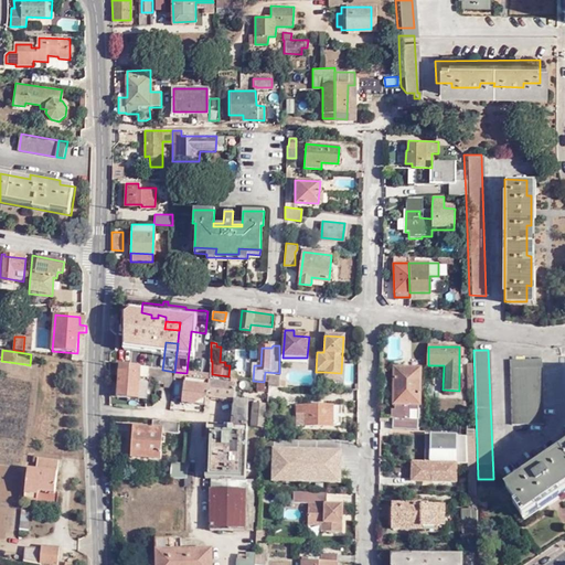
[(140,368),(141,356),(105,352),(105,363),(109,364),(119,365),(140,368)]
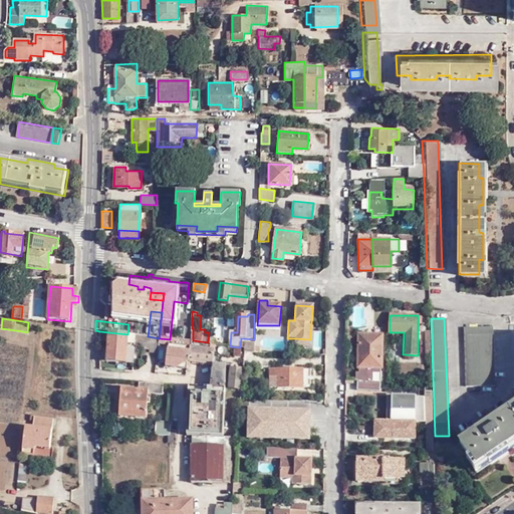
[(491,325),(462,325),(464,384),(492,383),(491,325)]
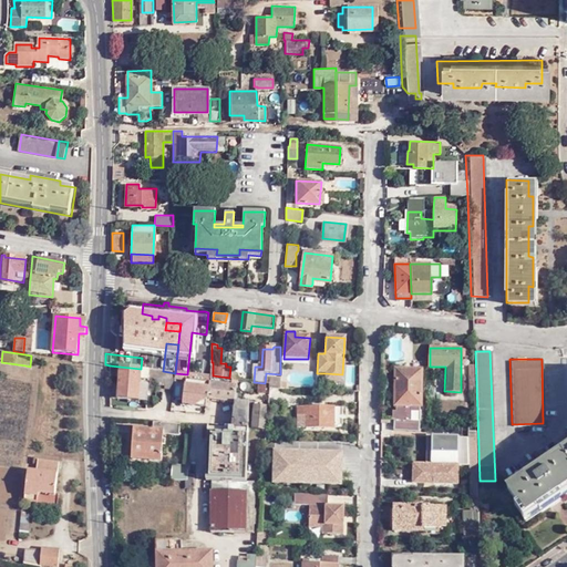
[(212,378),(212,367),(199,366),(198,375),(212,378)]
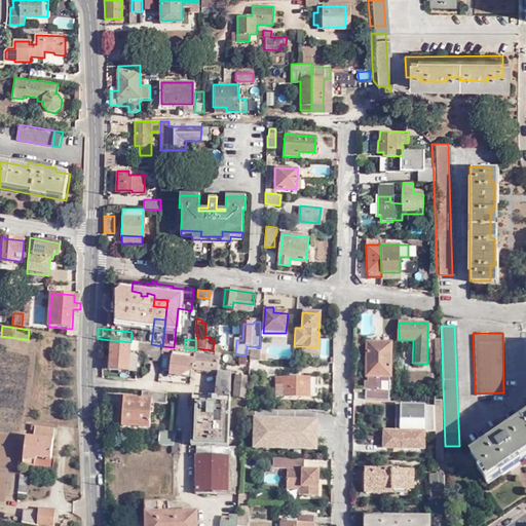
[(130,342),(111,340),(110,349),(110,357),(109,370),(117,371),(127,371),(128,357),(129,350),(129,345),(130,342)]
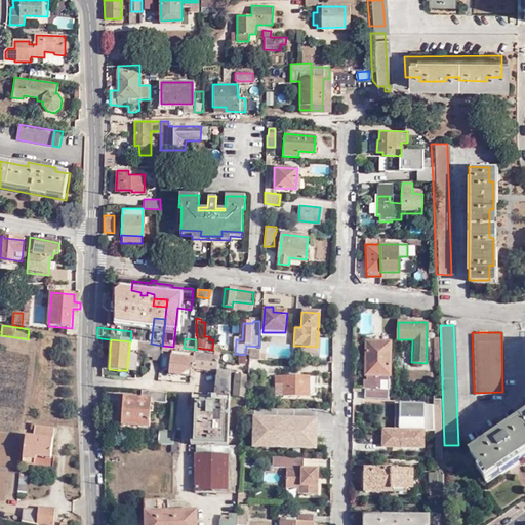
[(389,381),(390,342),(366,342),(366,375),(367,375),(367,380),(364,380),(364,390),(389,391),(389,381)]
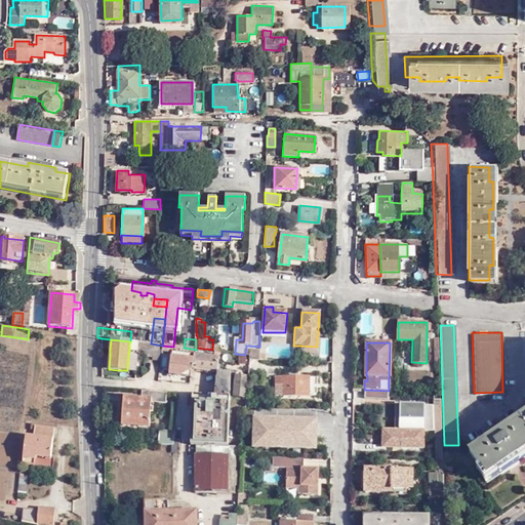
[(162,346),(161,346),(158,345),(153,345),(153,351),(146,350),(143,350),(136,349),(136,351),(136,353),(138,353),(138,355),(152,356),(151,360),(161,361),(162,346)]
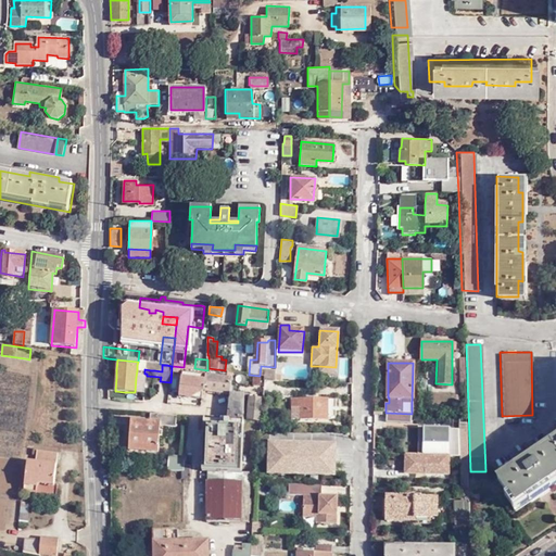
[(229,403),(230,395),(231,379),(219,377),(220,371),(207,370),(206,376),(199,375),(199,373),(189,370),(188,373),(182,371),(179,396),(203,400),(229,403)]
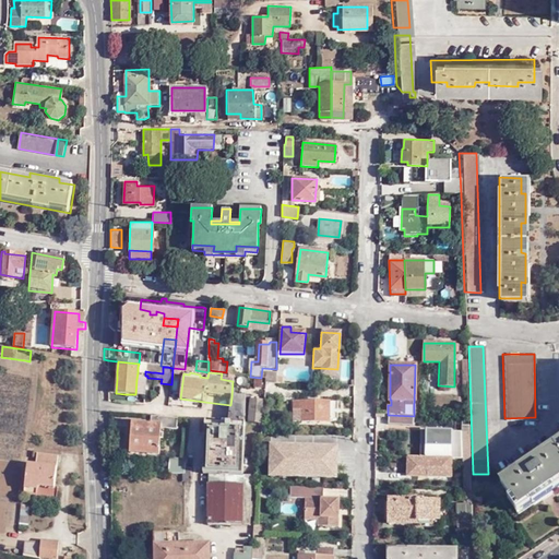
[(269,372),(268,382),(277,383),(277,373),(269,372)]
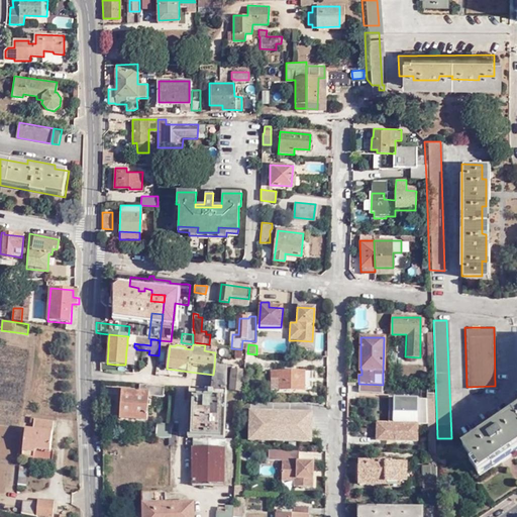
[(134,350),(126,350),(125,365),(133,366),(134,350)]
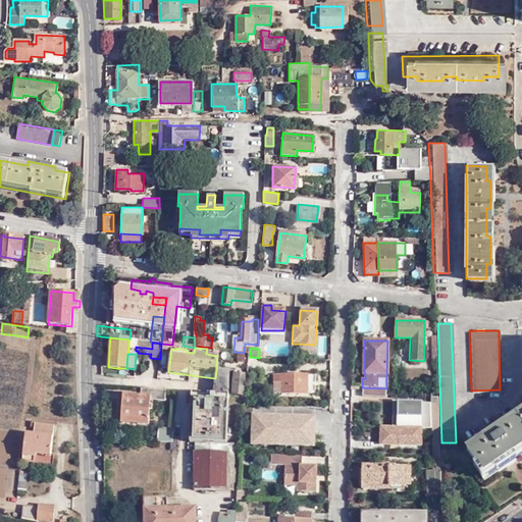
[(245,396),(247,373),(233,372),(230,371),(217,371),(216,395),(230,396),(230,394),(245,396)]
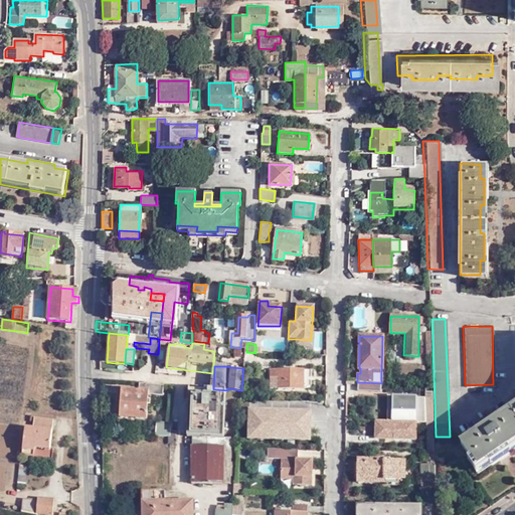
[(276,377),(276,389),(302,389),(309,389),(309,370),(303,370),(269,370),(269,377),(276,377)]
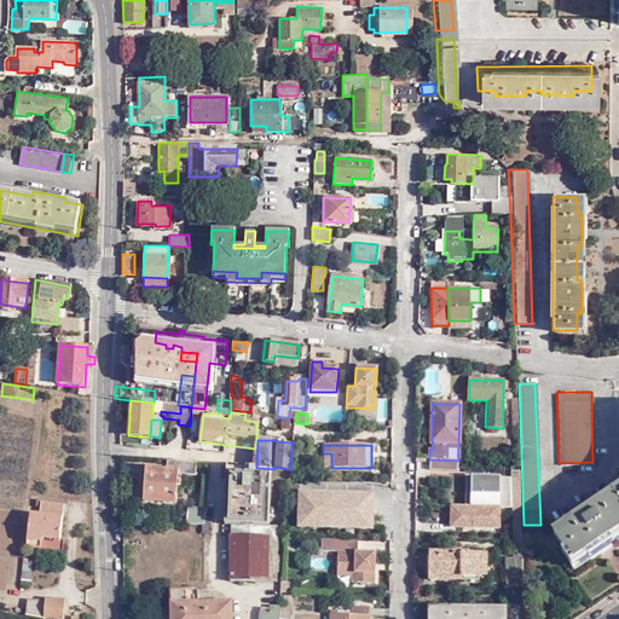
[(457,461),(429,460),(428,470),(457,472),(458,461),(457,461)]
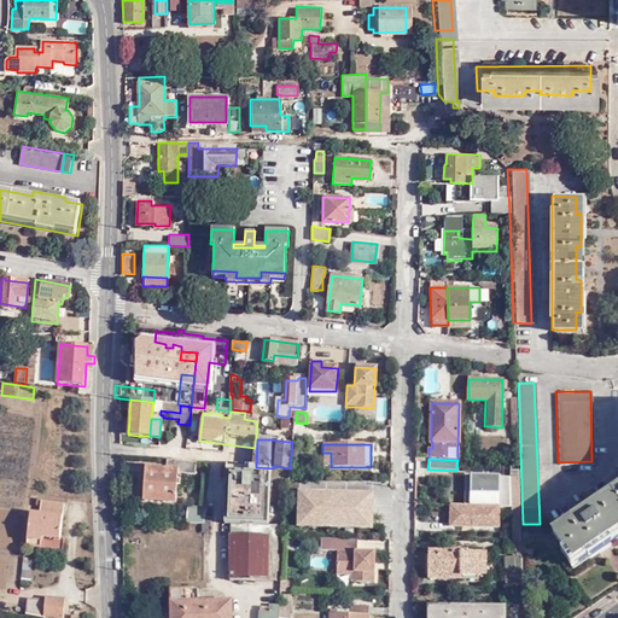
[(185,461),(167,460),(165,470),(146,468),(144,502),(175,503),(178,474),(196,476),(197,462),(185,461)]
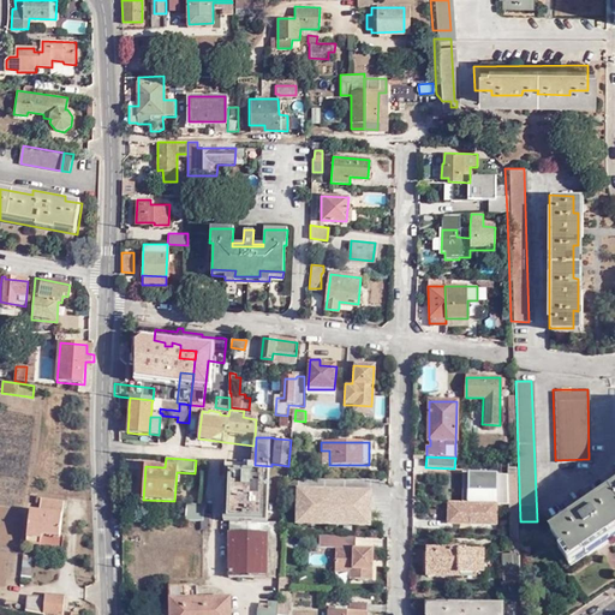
[(272,467),(255,467),(227,467),(225,521),(269,521),(272,467)]
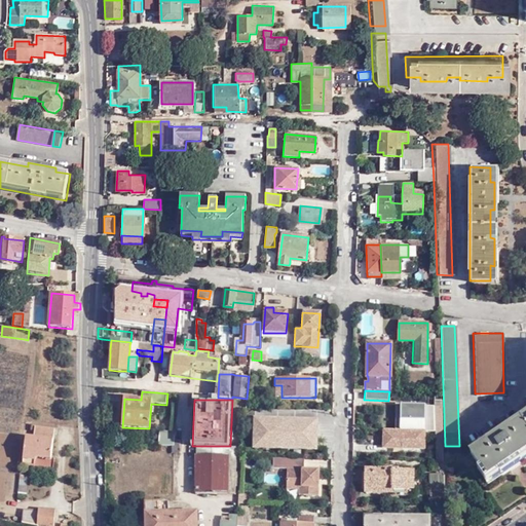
[(525,415),(487,443),(486,442),(472,452),(481,465),(483,464),(490,475),(525,450),(525,415)]
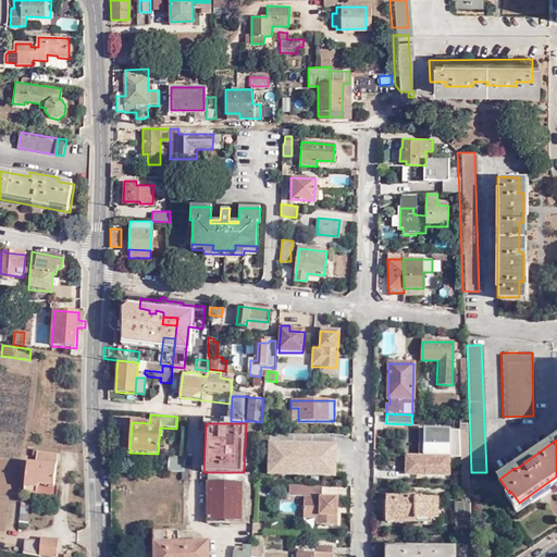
[(270,443),(269,474),(335,477),(336,445),(270,443)]
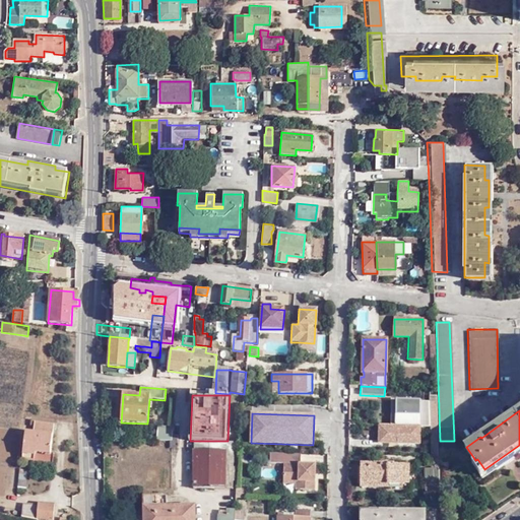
[(28,435),(26,461),(37,462),(37,453),(53,454),(55,427),(38,425),(36,435),(28,435)]
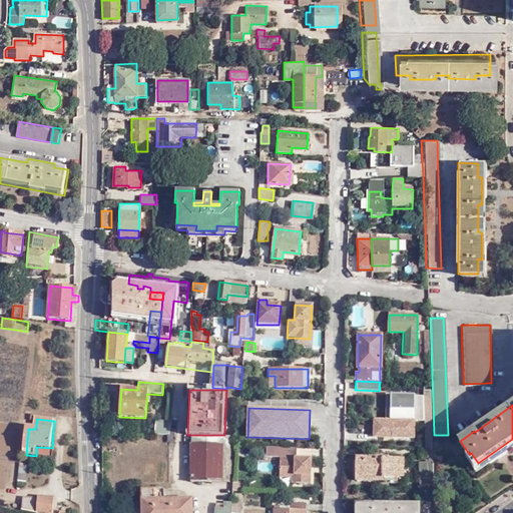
[(170,429),(170,421),(154,420),(153,435),(167,435),(169,435),(170,429)]
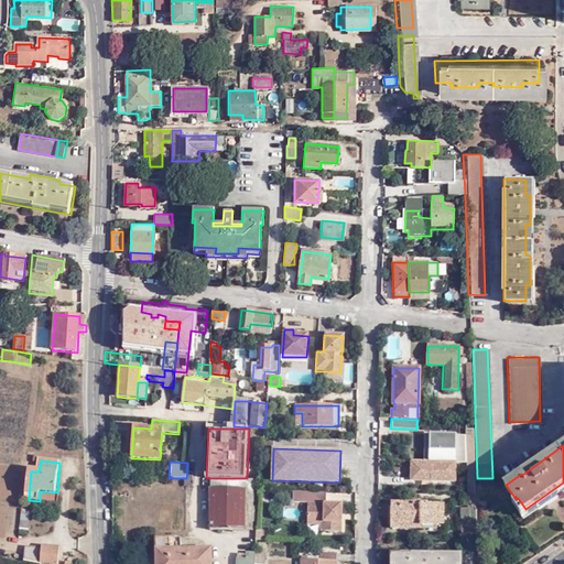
[(456,465),(415,463),(415,484),(456,485),(456,465)]
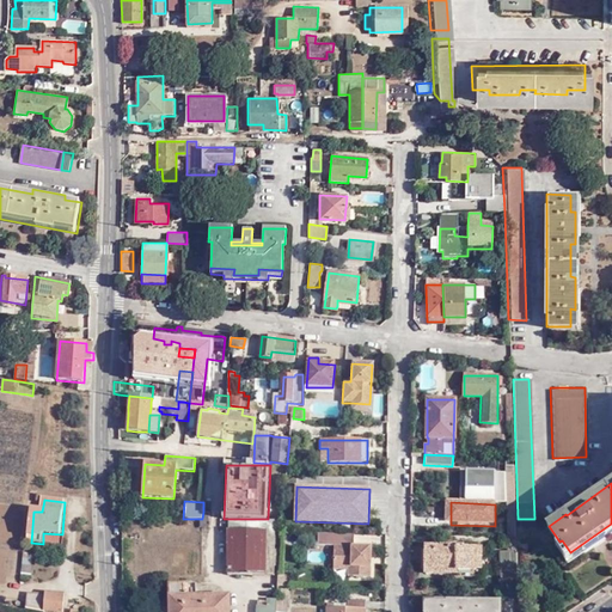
[(276,521),(230,520),(228,575),(276,575),(276,521)]
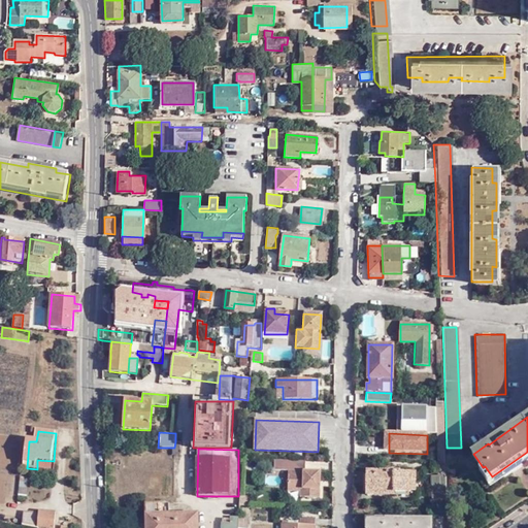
[(444,455),(436,455),(437,479),(444,479),(446,479),(444,455)]
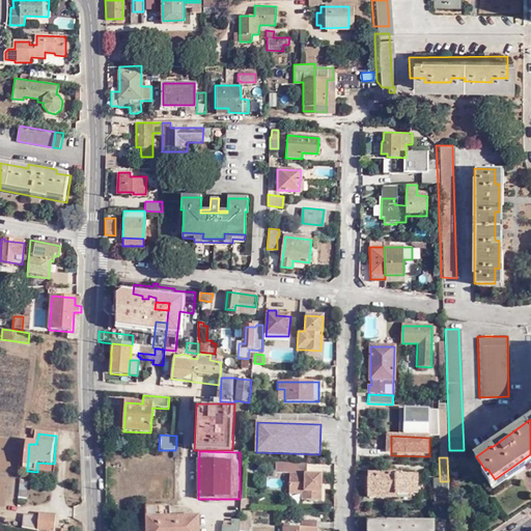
[(288,471),(275,471),(274,480),(279,480),(278,500),(305,502),(305,488),(309,488),(309,479),(288,479),(288,471)]
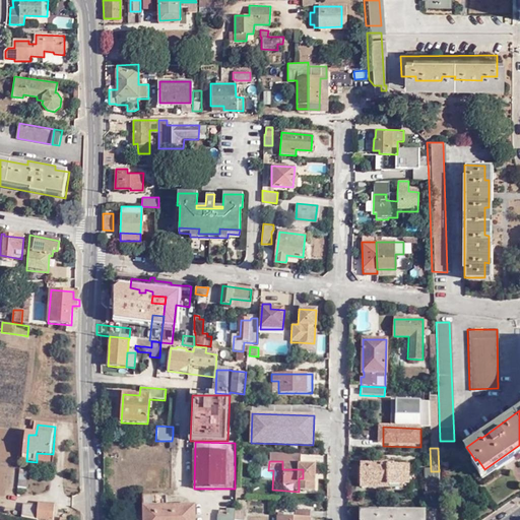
[(392,464),(361,464),(361,488),(392,488),(392,485),(408,485),(408,466),(392,466),(392,464)]
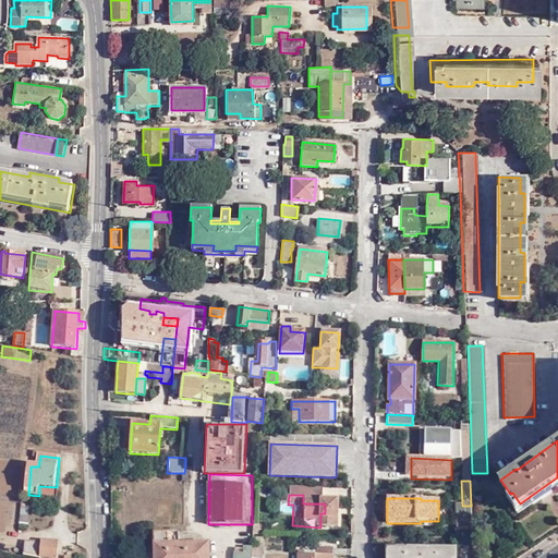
[(21,506),(20,522),(29,522),(31,506),(21,506)]
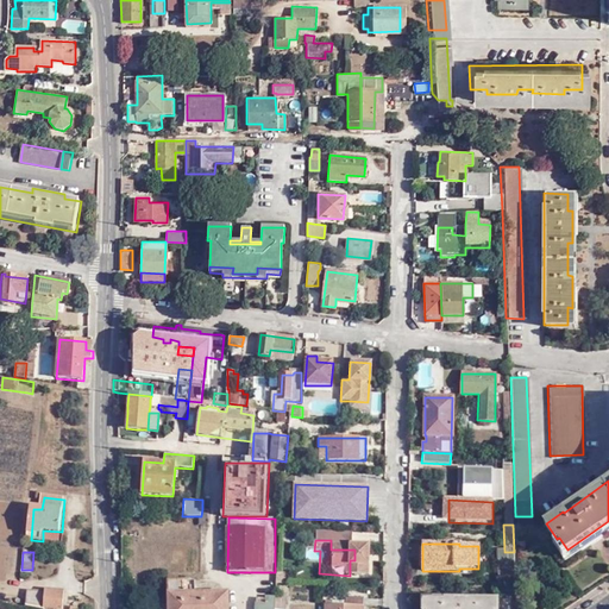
[(496,552),(496,579),(513,579),(513,552),(496,552)]
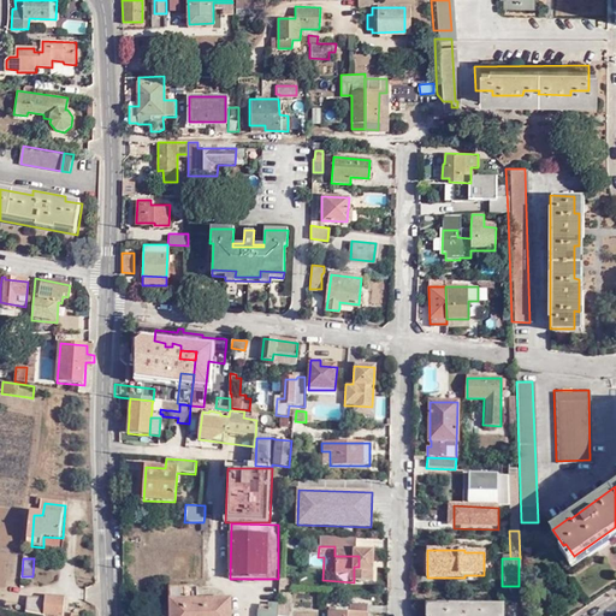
[(190,588),(169,590),(167,615),(229,615),(229,603),(190,604),(190,588)]
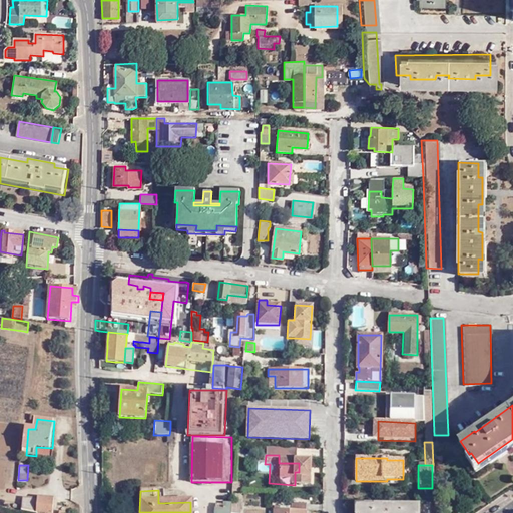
[(24,498),(23,511),(36,512),(37,512),(38,512),(49,512),(53,512),(55,498),(40,496),(39,499),(24,498)]
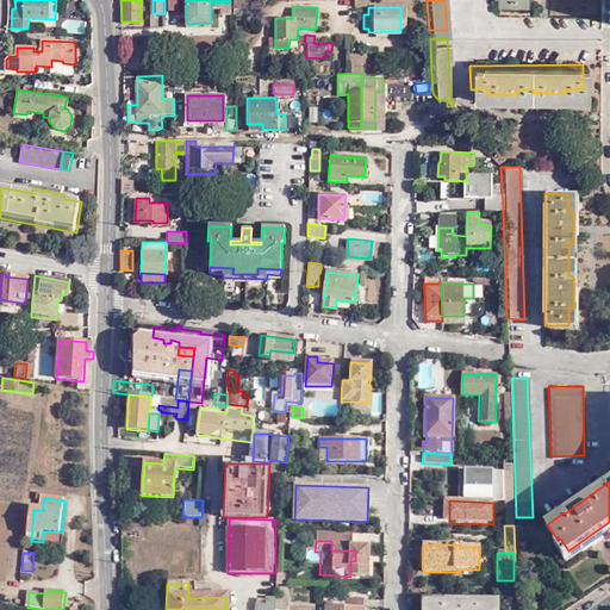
[(259,604),(257,609),(277,609),(278,609),(278,598),(278,597),(268,596),(268,604),(259,604)]
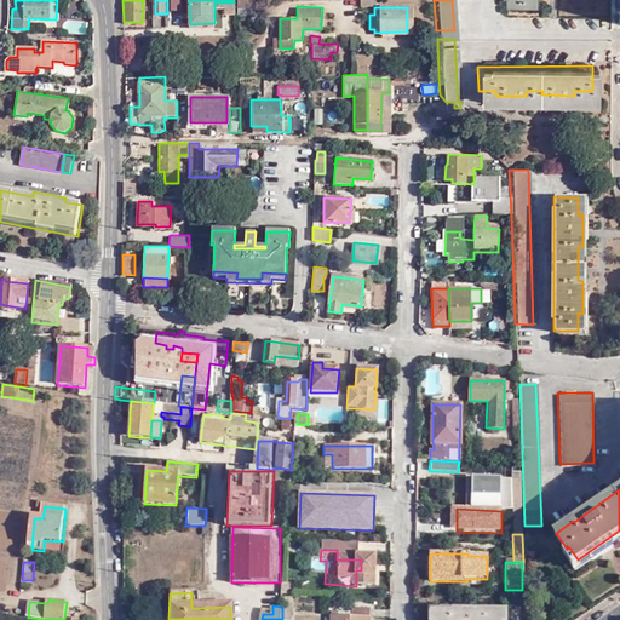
[(507,619),(507,608),(429,607),(429,619),(507,619)]
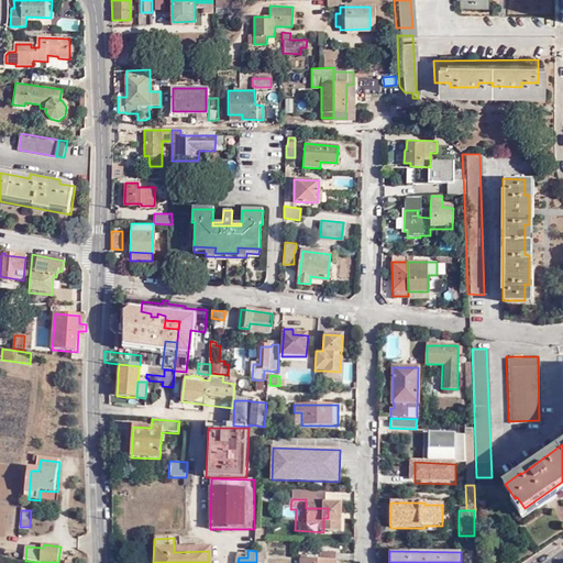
[(266,562),(267,552),(256,552),(256,562),(262,562),(266,562)]
